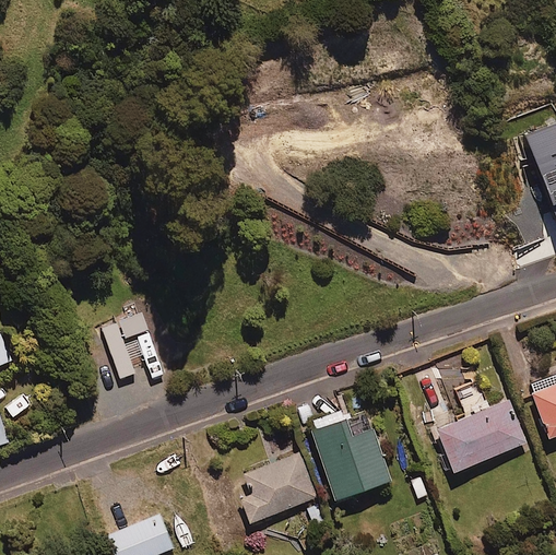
[(0,359),(10,356),(1,333),(0,333),(0,359)]
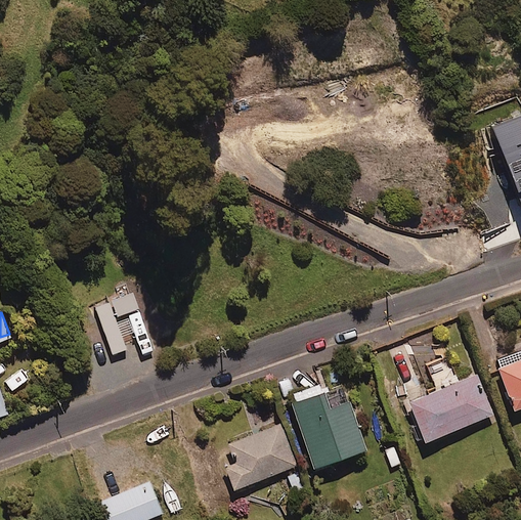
[(520,357),(497,366),(513,409),(520,405),(520,357)]
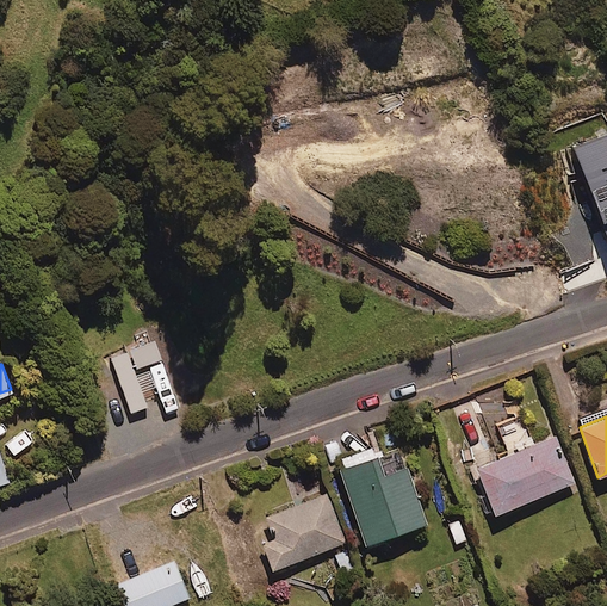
[(574,486),(556,438),(476,468),(494,515),(574,486)]
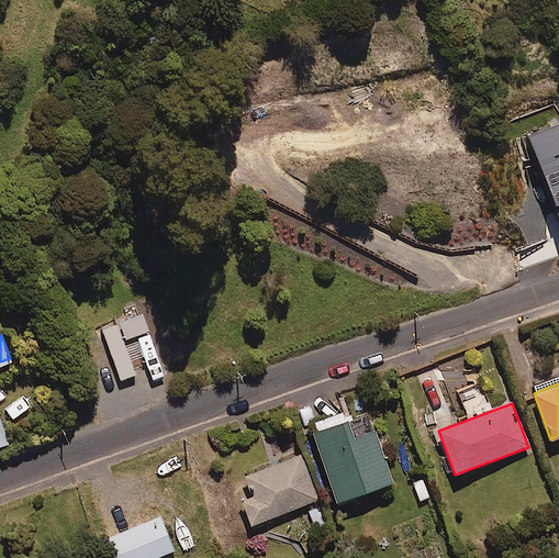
[(391,477),(372,423),(353,431),(346,413),(310,425),(336,504),(377,490),(375,482),(391,477)]
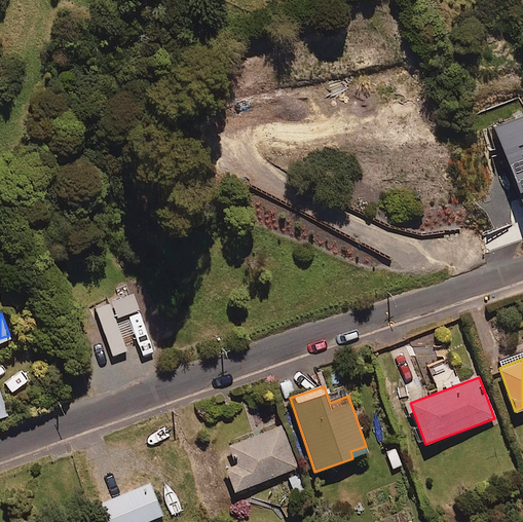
[(297,469),(285,426),(230,443),(233,452),(230,471),(235,487),(297,469)]
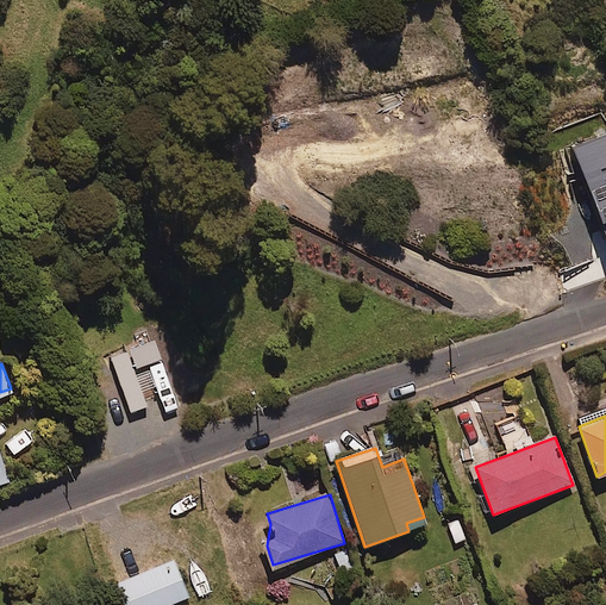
[(164,604),(189,594),(174,559),(116,584),(124,604),(164,604)]
